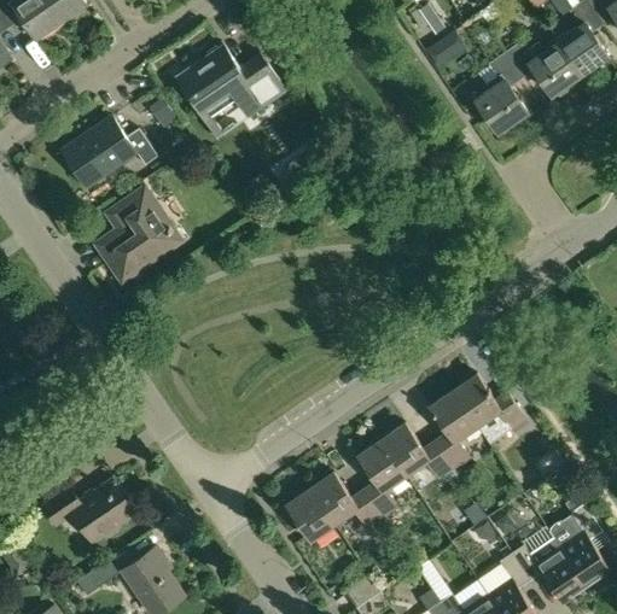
[(0,16),(9,28),(21,21),(35,41),(62,23),(45,0),(13,0),(10,4),(6,0),(0,0),(0,16)]
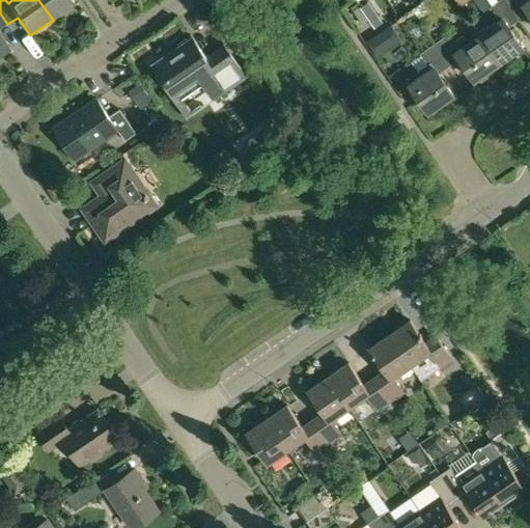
[(38,0),(53,20),(75,4),(72,0),(38,0)]
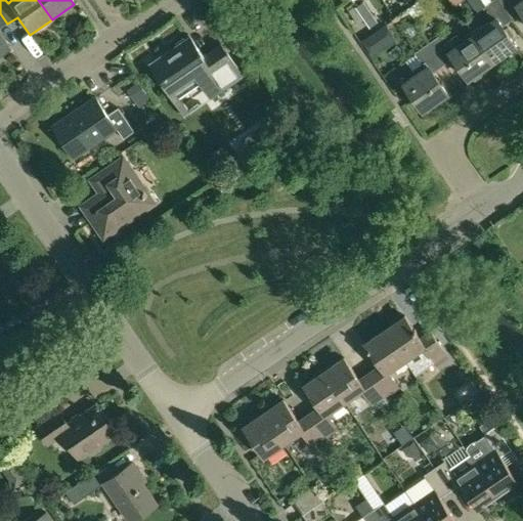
[(517,0),(496,0),(494,1),(510,23),(521,14),(522,16),(522,0),(520,3),(517,0)]
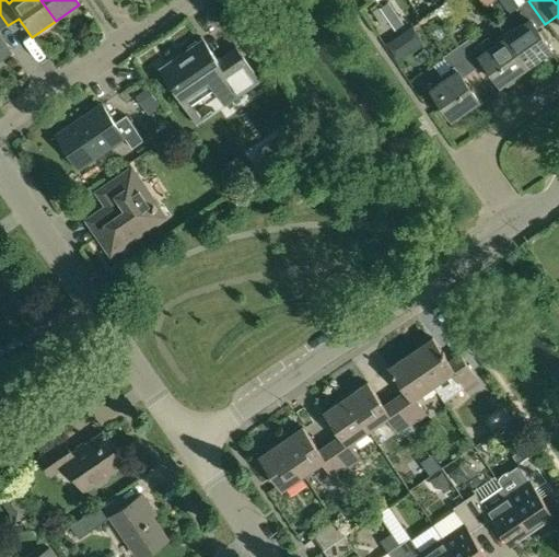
[(524,25),(502,41),(523,71),(550,53),(535,31),(545,24),(528,1),(515,11),(524,25)]
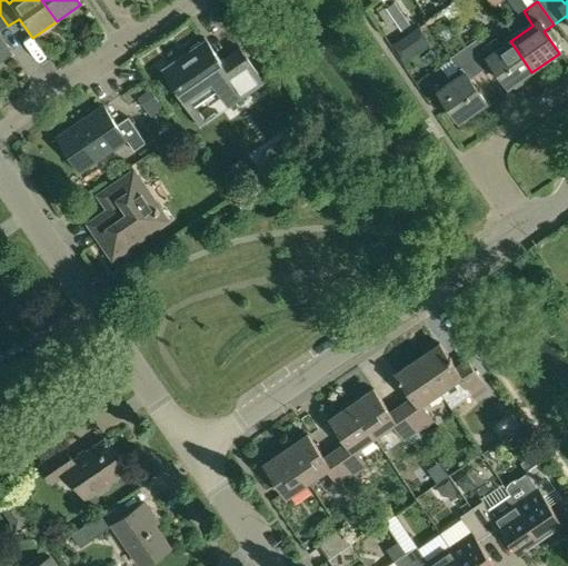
[(385,10),(400,33),(409,27),(394,5),(385,10)]
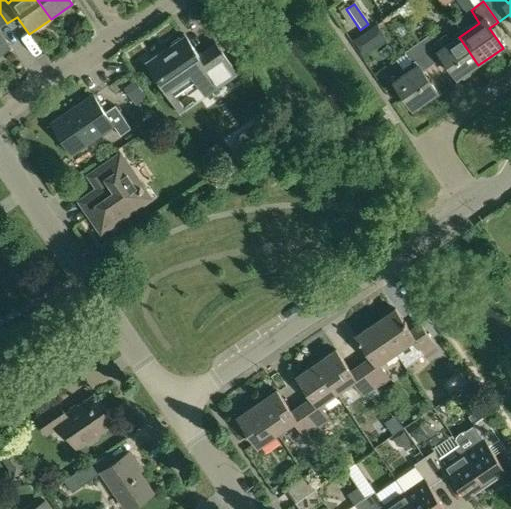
[(0,53),(9,48),(0,35),(0,27),(7,23),(0,13),(0,53)]
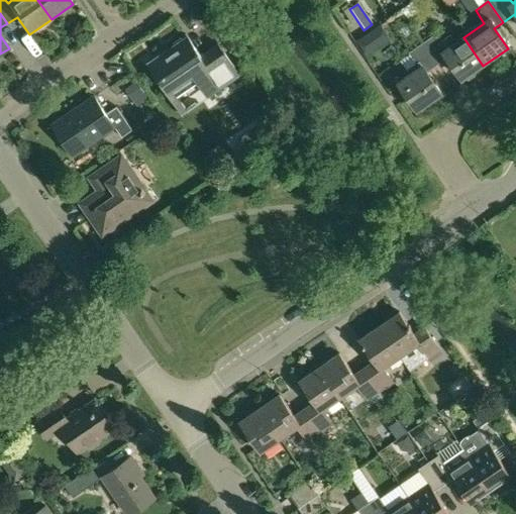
[(436,35),(420,46),(435,68),(446,60),(461,81),(462,80),(463,81),(467,82),(473,78),(474,74),(473,73),(483,66),(463,37),(445,49),(436,35)]
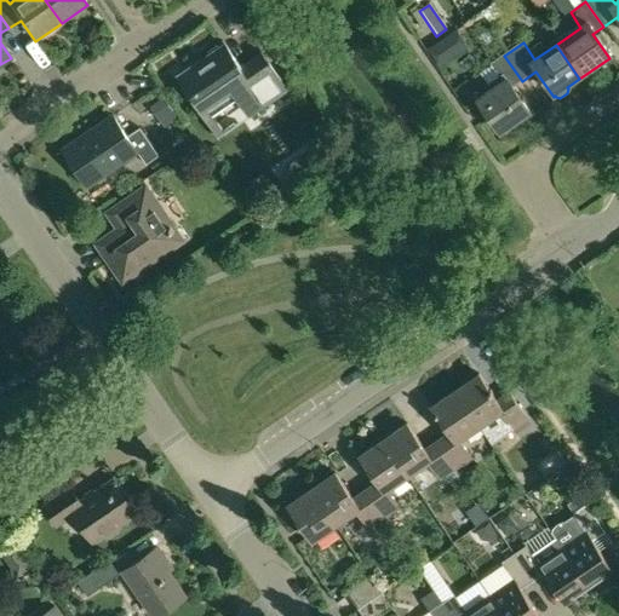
[(425,55),(436,72),(452,61),(441,45),(425,55)]
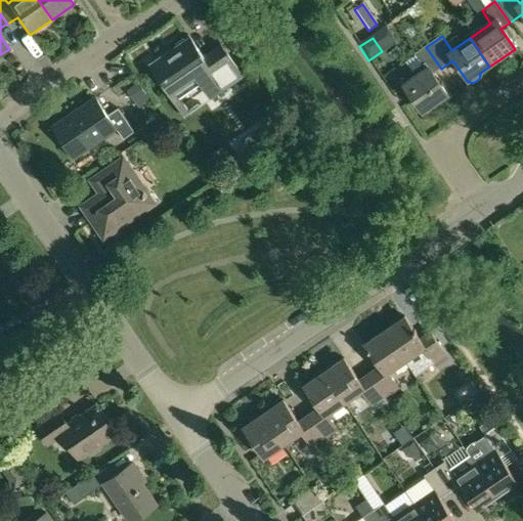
[(189,39),(148,68),(183,118),(188,115),(179,101),(200,87),(208,100),(241,78),(219,46),(203,58),(189,39)]
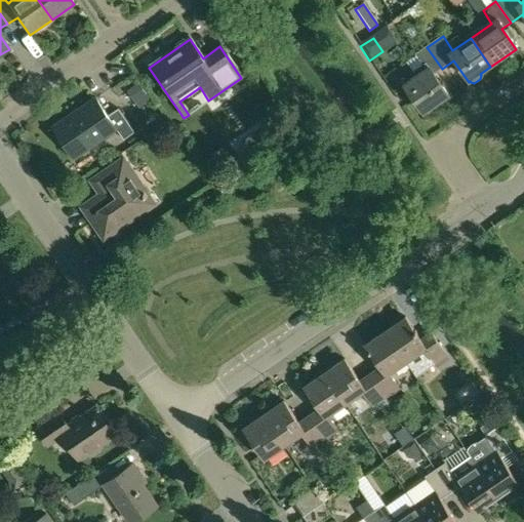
[(424,71),(403,85),(422,114),(447,97),(433,76),(442,69),(427,47),(413,56),(424,71)]
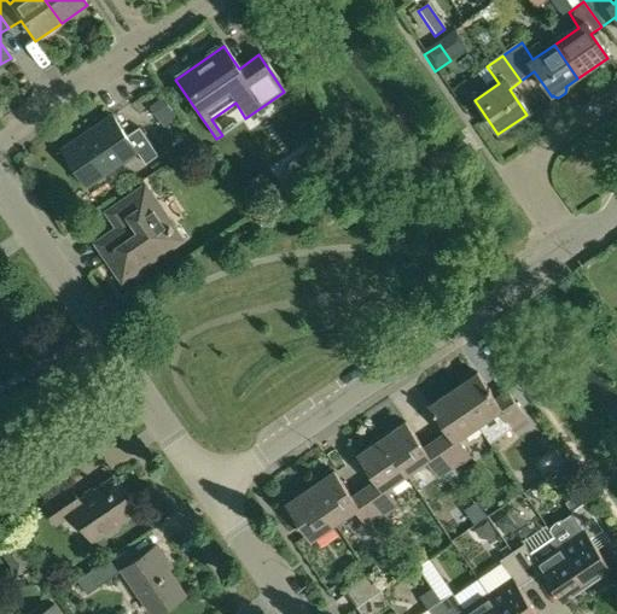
[(162,100),(150,109),(164,128),(176,120),(162,100)]
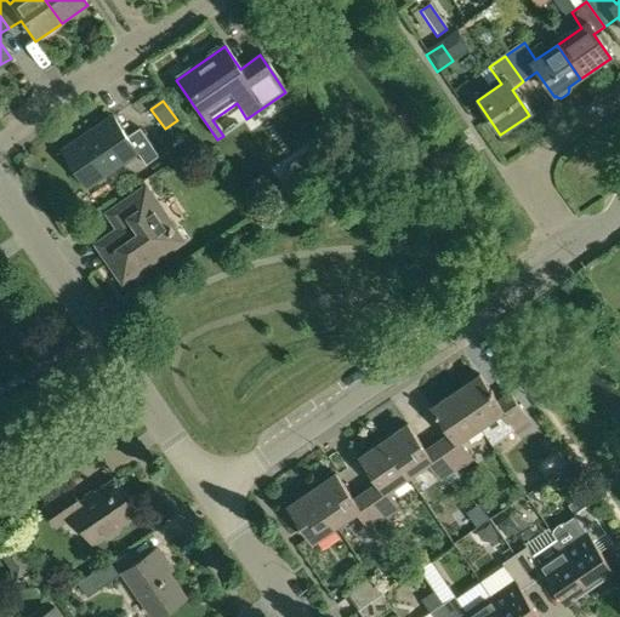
[(138,154),(128,138),(113,116),(60,153),(85,190),(137,155),(138,154)]
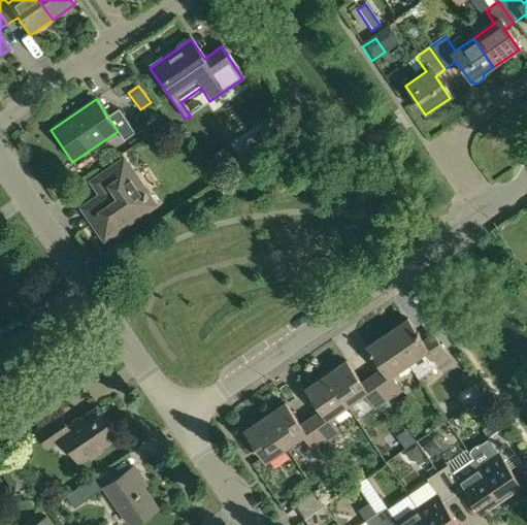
[(118,111),(108,118),(118,131),(117,132),(123,142),(134,135),(118,111)]
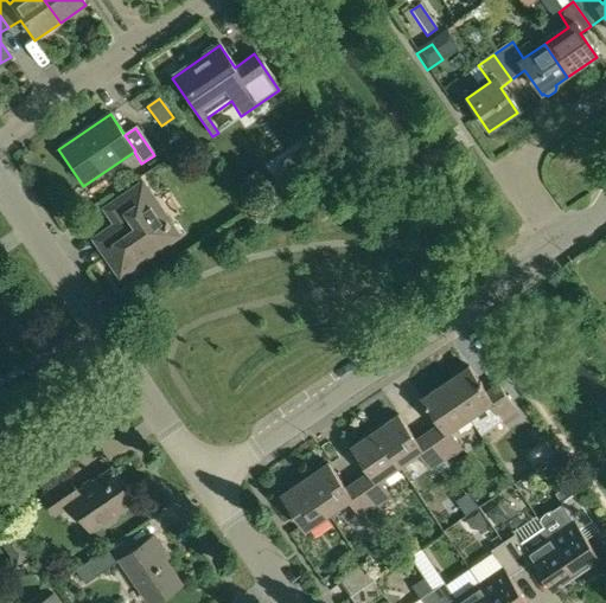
[(94,241),(119,278),(153,255),(148,248),(172,231),(141,186),(110,207),(120,222),(94,241)]
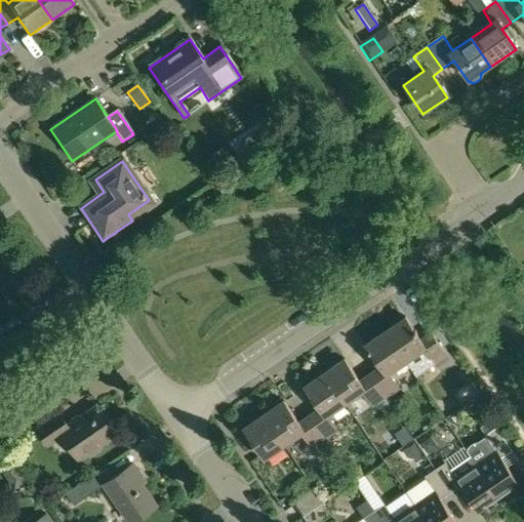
[(421,352),(422,352),(432,365),(446,356),(430,333),(419,339),(418,338),(404,318),(392,326),(384,331),(392,344),(405,363),(406,362),(421,352)]
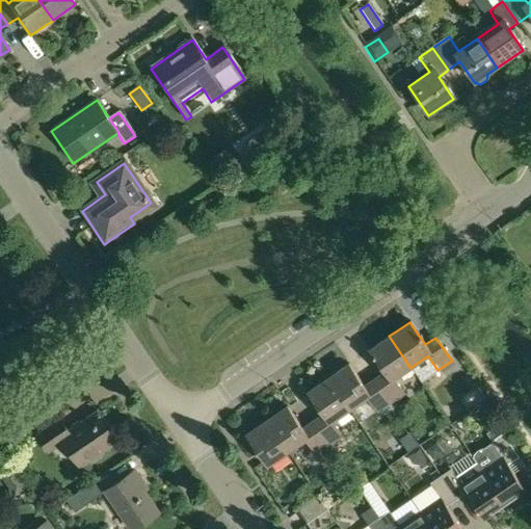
[(389,336),(369,350),(385,373),(373,380),(390,403),(403,394),(393,380),(397,377),(410,368),(397,348),(389,336)]
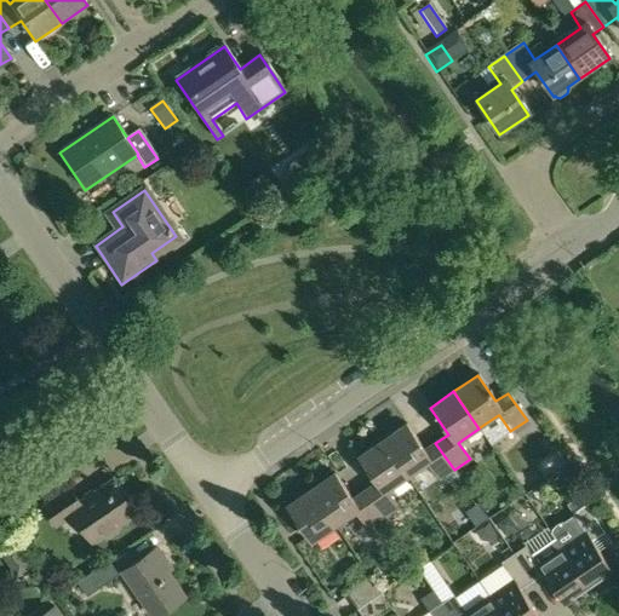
[(406,425),(382,442),(406,478),(428,464),(440,481),(454,470),(435,443),(424,450),(406,425)]
